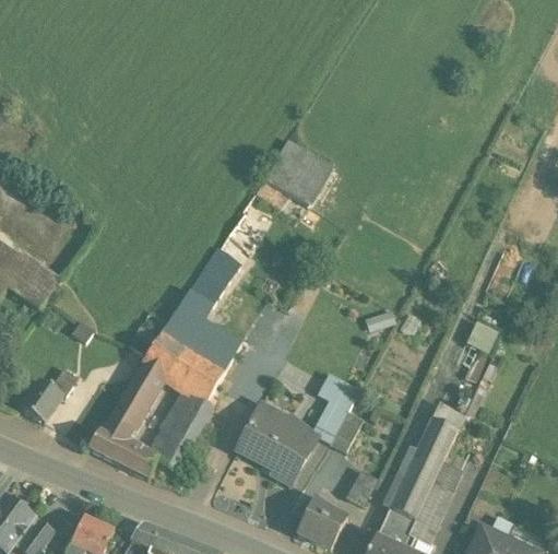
[(0,106),(0,126),(10,114),(0,106)]
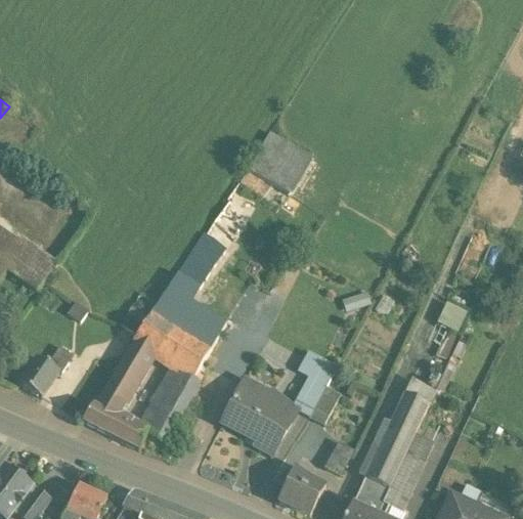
[(313,154),(272,127),(249,165),(290,190),(313,154)]
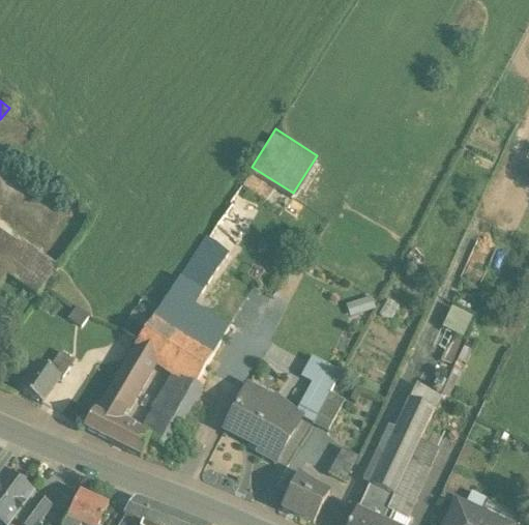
[(226,246),(209,236),(197,256),(212,266),(226,246)]
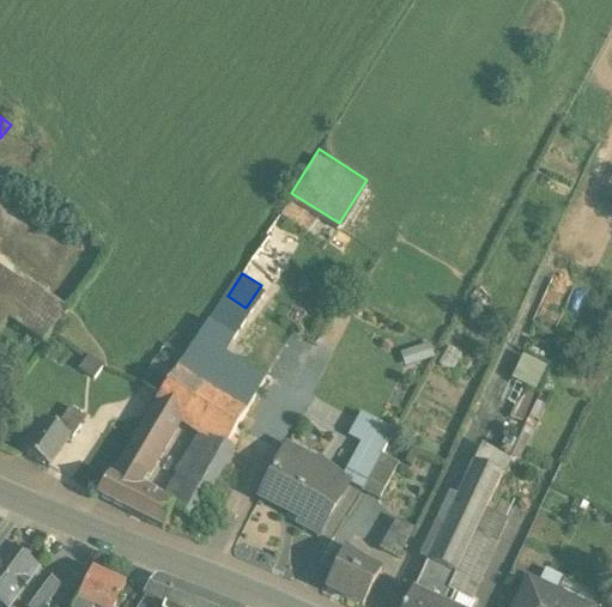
[(0,331),(26,295),(4,279),(0,284),(0,331)]
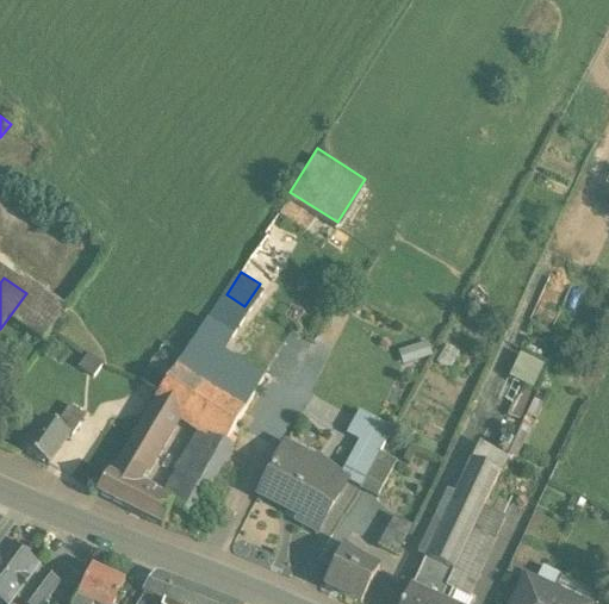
[(227,294),(223,293),(206,319),(232,335),(249,310),(244,306),(227,294)]
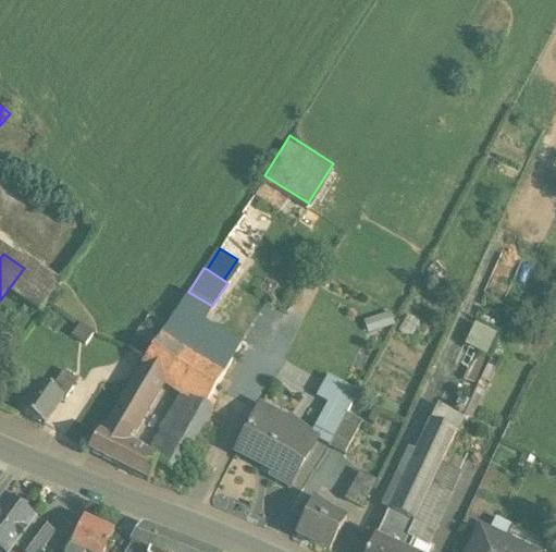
[(57,281),(42,271),(28,292),(37,298),(33,306),(40,310),(46,302),(44,299),(57,281)]
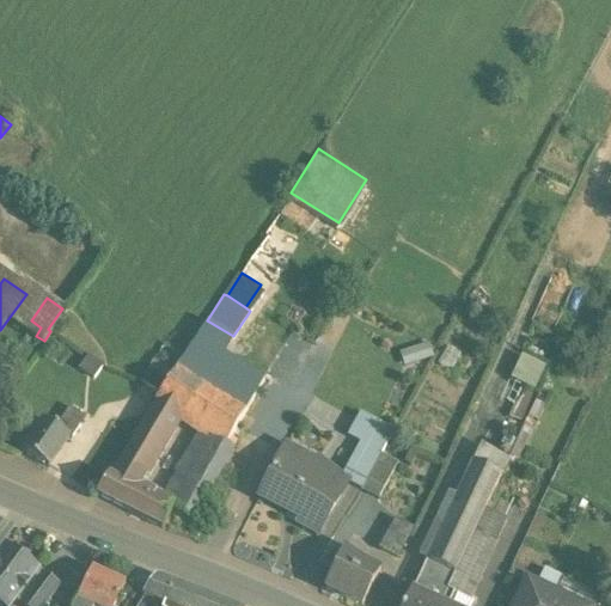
[(207,320),(188,352),(189,353),(214,367),(224,352),(233,336),(207,320)]
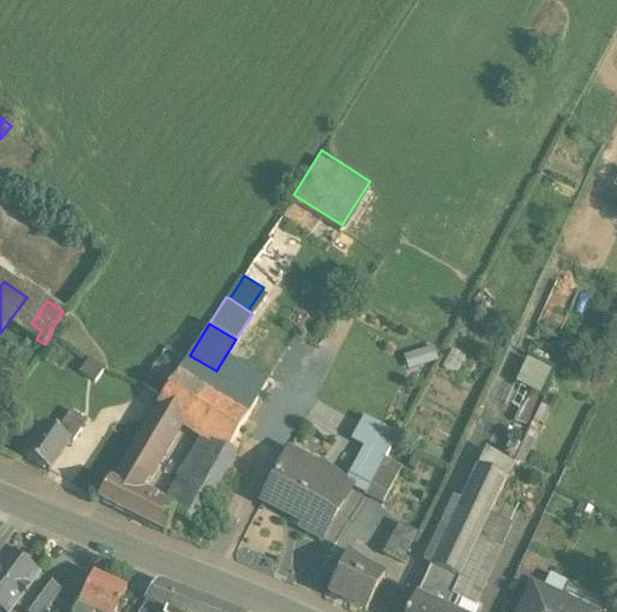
[(185,356),(167,345),(158,360),(176,372),(185,356)]
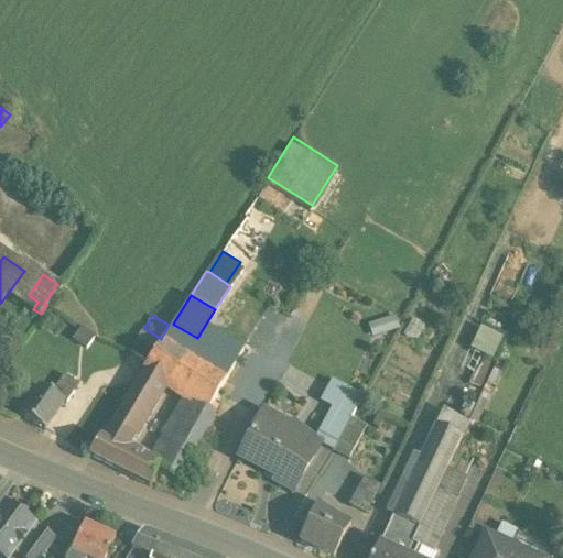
[(490,351),(500,329),(478,319),(468,341),(490,351)]
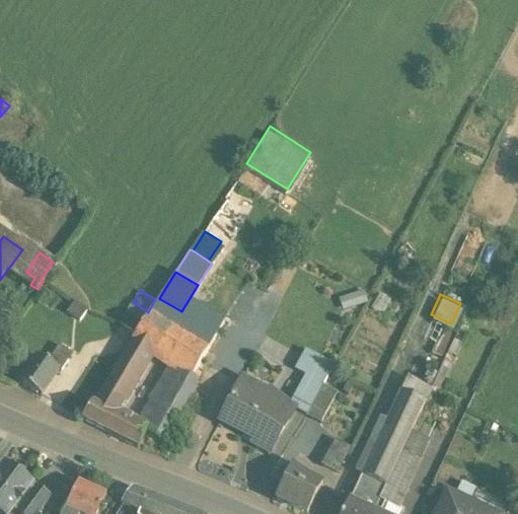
[(226,320),(190,298),(181,311),(177,317),(203,333),(196,343),(208,351),(214,340),(226,320)]
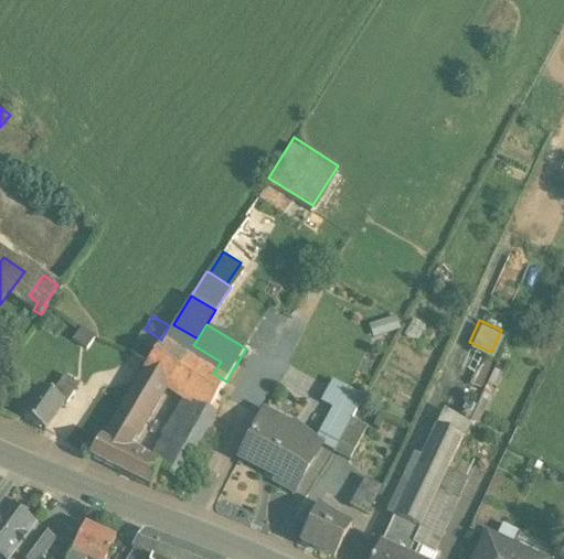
[(198,339),(174,325),(165,341),(187,356),(193,345),(198,339)]
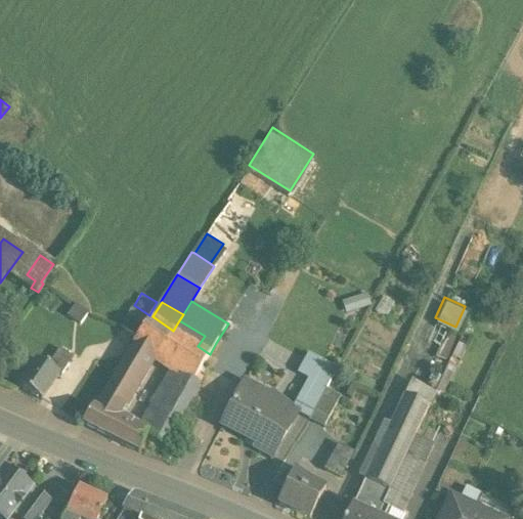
[(75,303),(68,313),(81,322),(87,312),(75,303)]
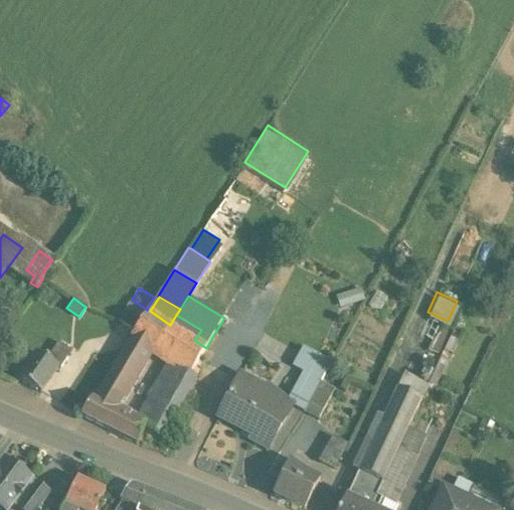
[(147,310),(132,300),(119,320),(136,330),(149,311),(147,310)]
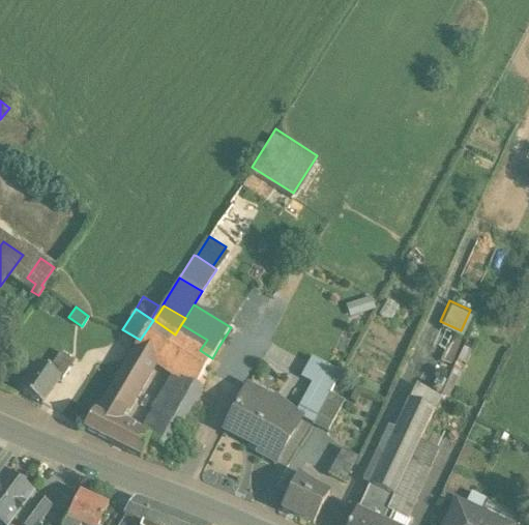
[(154,320),(153,320),(140,340),(136,348),(137,349),(156,361),(174,373),(196,386),(199,381),(199,380),(212,358),(200,350),(207,340),(181,324),(175,334),(154,320)]
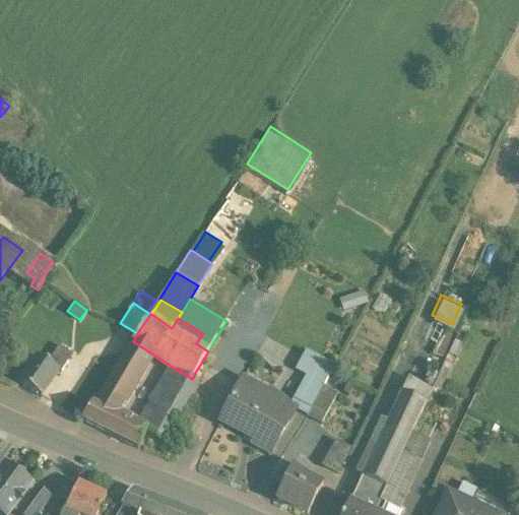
[(72,345),(64,340),(59,347),(67,352),(72,345)]
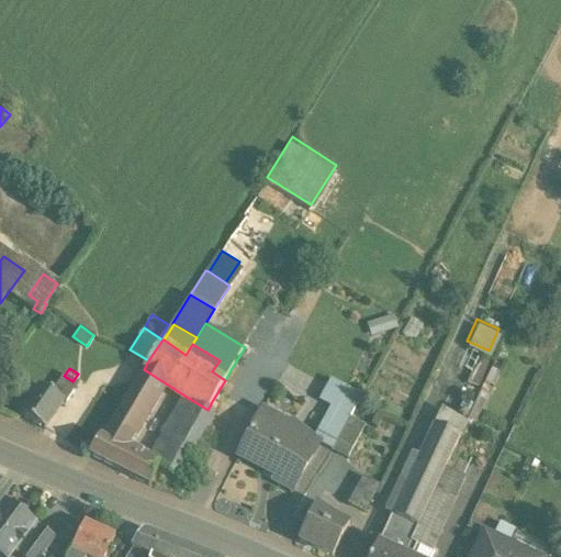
[(145,370),(128,397),(149,410),(166,383),(145,370)]
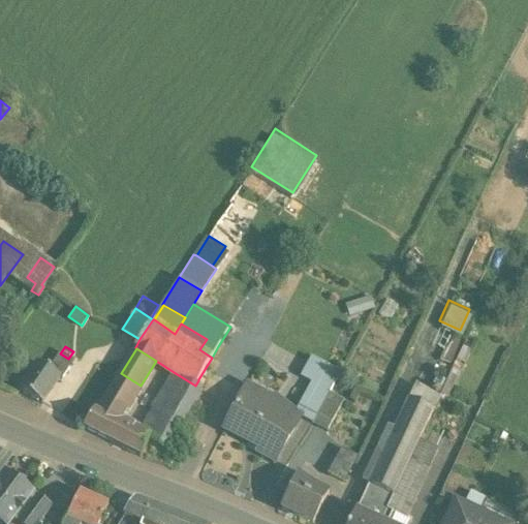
[(38,363),(20,390),(41,404),(59,377),(62,379),(73,362),(68,359),(60,353),(49,370),(38,363)]
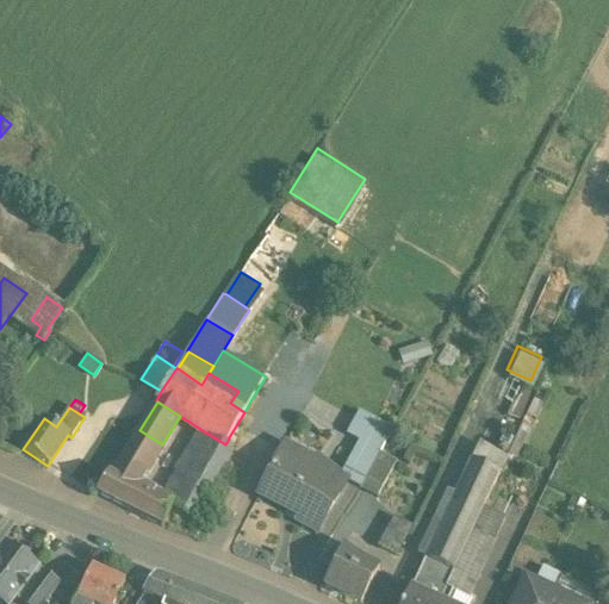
[(362,410),(353,425),(365,433),(361,437),(379,447),(391,425),(362,410)]
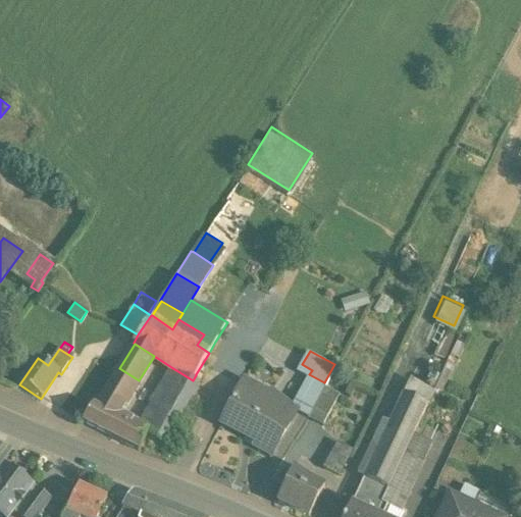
[(171,367),(147,410),(155,415),(174,425),(198,383),(193,380),(171,367)]
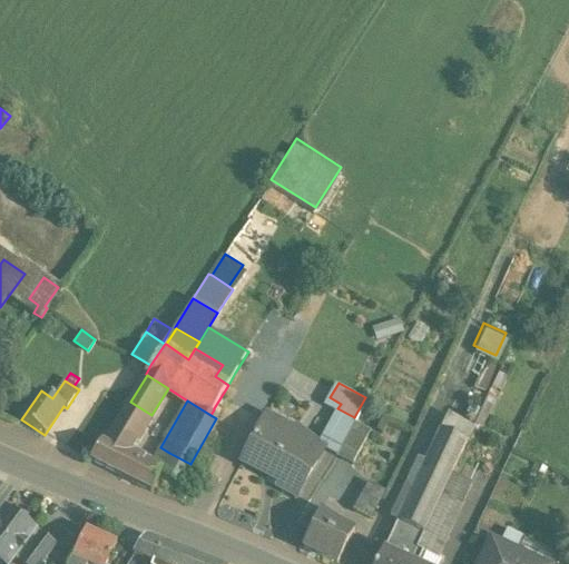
[(130,402),(106,444),(101,443),(90,463),(151,493),(159,477),(160,475),(159,475),(143,466),(146,461),(131,453),(151,415),(130,402)]
